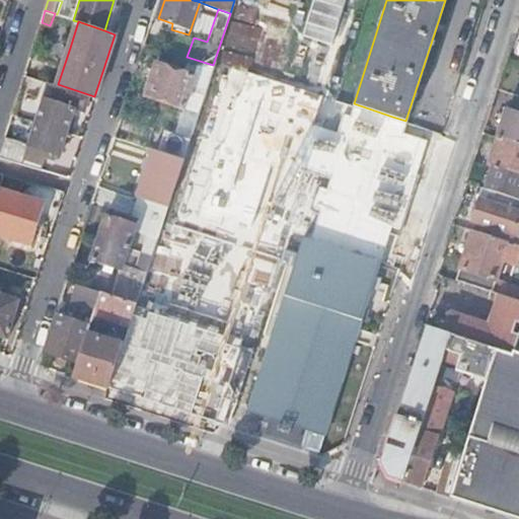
[(66,60),(70,48),(63,46),(60,57),(66,60)]
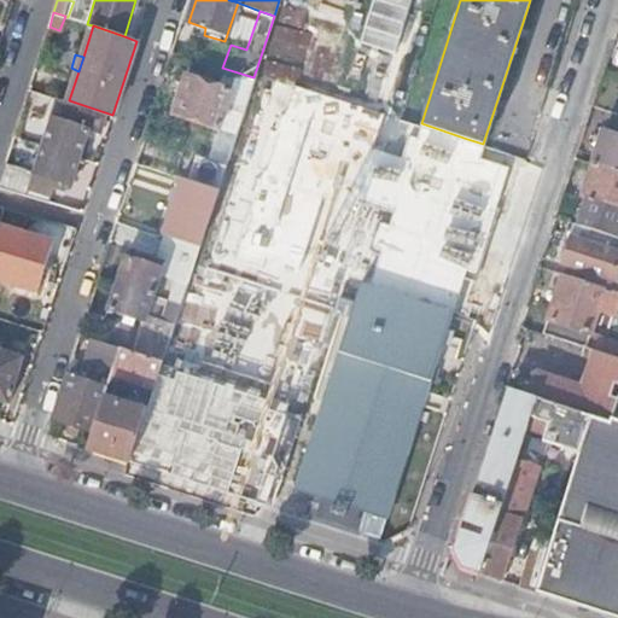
[(254,77),(228,157),(257,167),(285,80),(256,70),(254,77)]
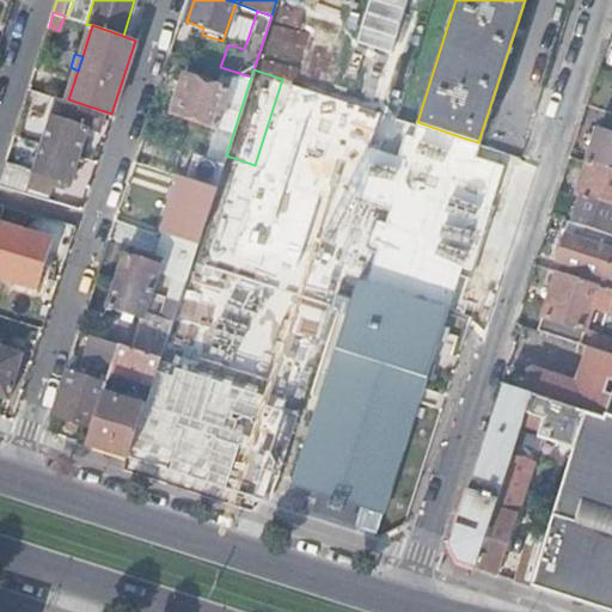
[(184,73),(172,110),(216,124),(228,87),(184,73)]
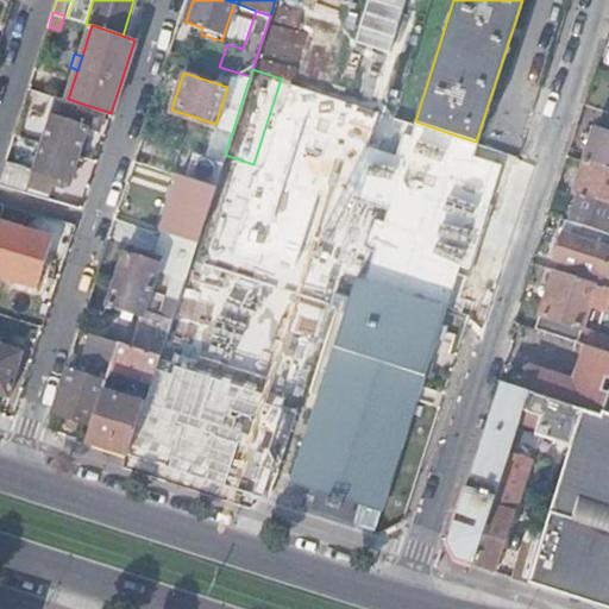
[(98,131),(104,111),(68,99),(57,95),(42,142),(79,154),(87,127),(98,131)]
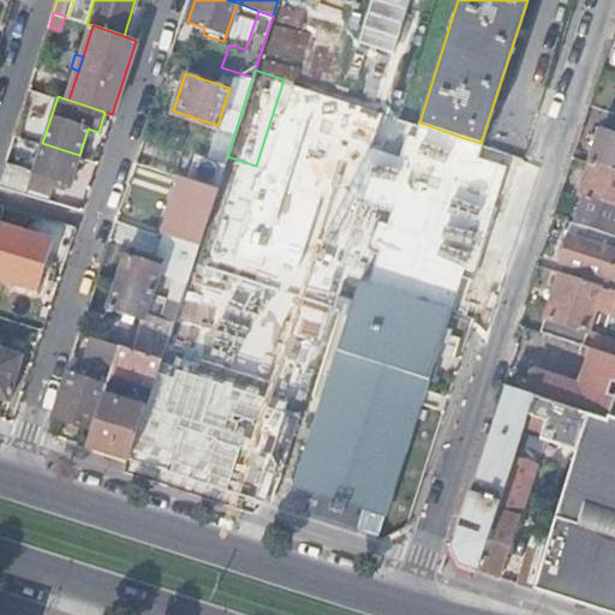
[(419,123),(402,118),(394,149),(454,168),(465,138),(419,123)]
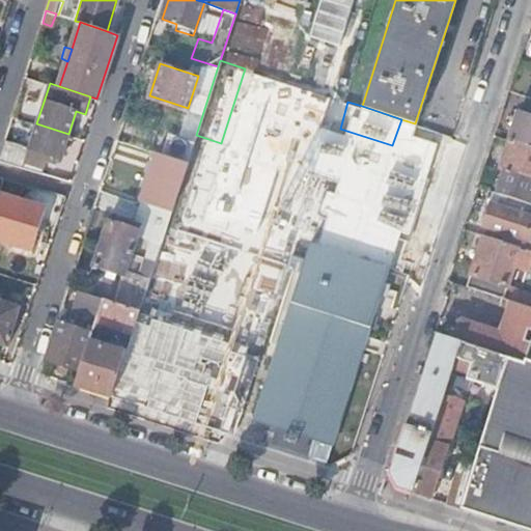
[(530,117),(518,113),(508,140),(530,147),(530,117)]
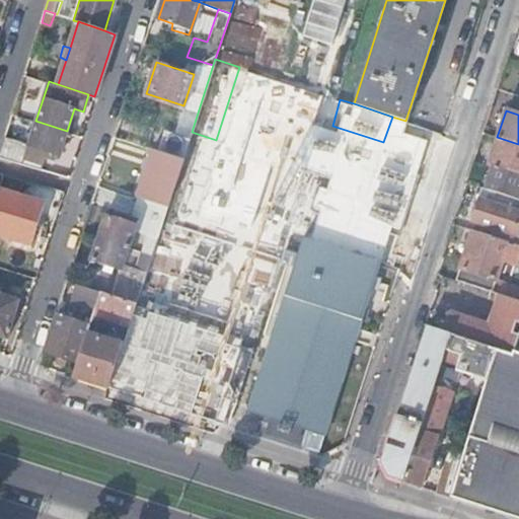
[(282,300),(360,325),(381,262),(404,270),(448,135),(405,121),(392,117),(383,142),(359,217),(373,221),(362,255),(303,236),(282,300)]
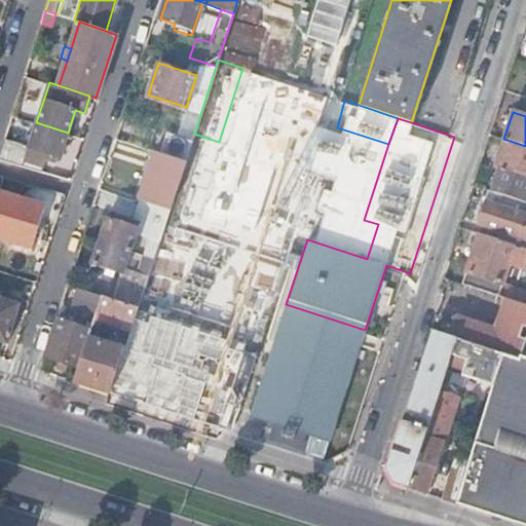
[(28,145),(5,137),(0,151),(0,157),(40,170),(44,158),(53,162),(57,154),(61,155),(68,133),(36,122),(35,122),(28,145)]
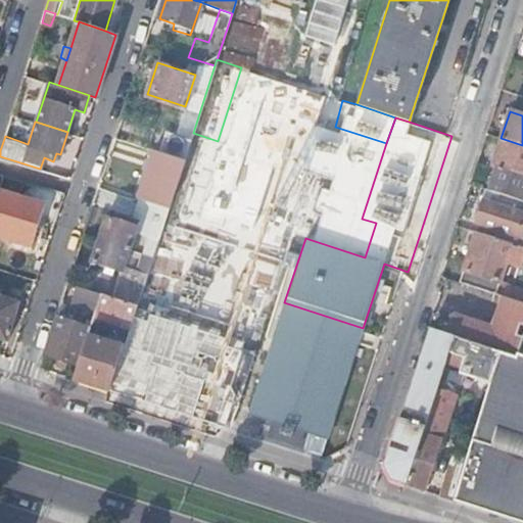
[(160,150),(185,158),(191,137),(167,129),(159,150),(160,150)]
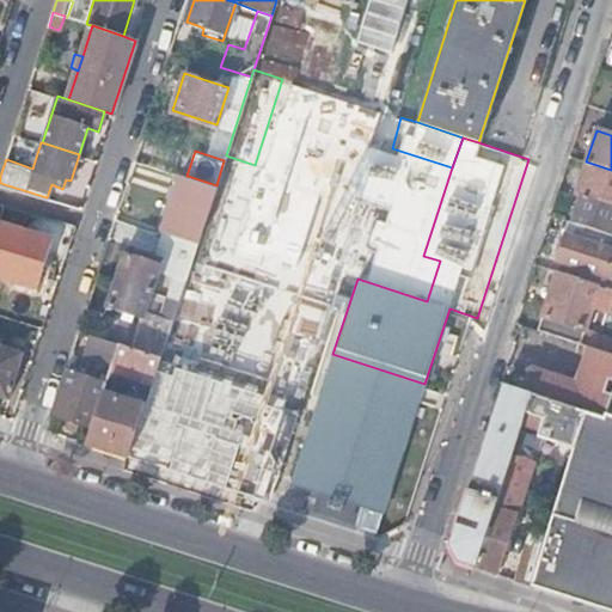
[(611,206),(611,170),(586,161),(575,194),(581,196),(611,206)]
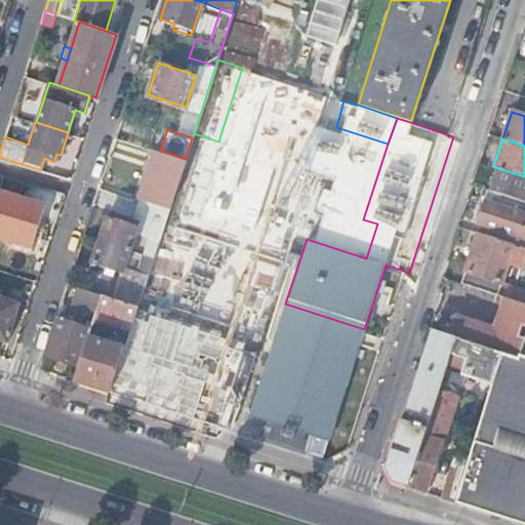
[(143,253),(153,257),(186,159),(161,151),(143,206),(136,204),(132,218),(107,210),(105,216),(104,216),(96,239),(129,249),(135,232),(148,236),(143,253)]
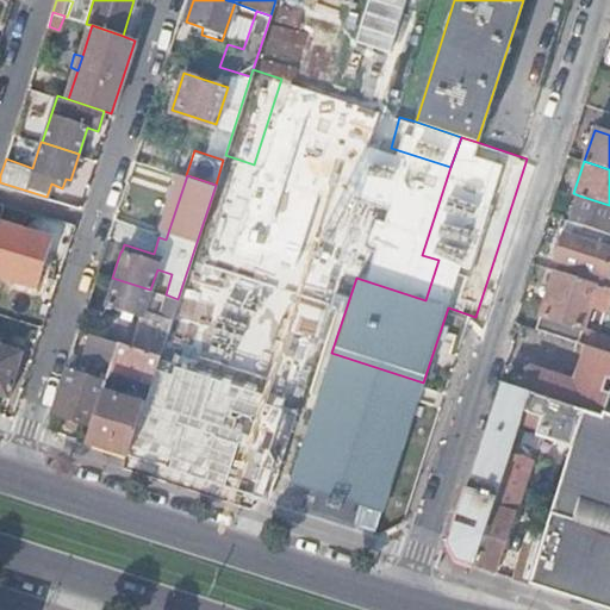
[(609,205),(579,195),(571,222),(609,235),(609,205)]
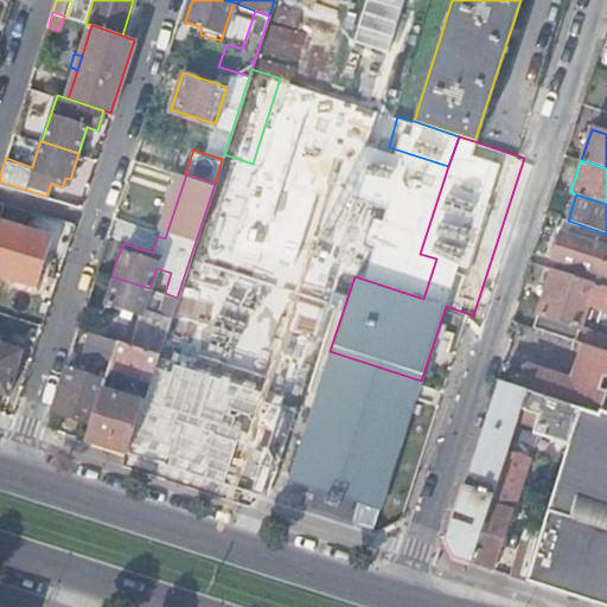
[(75,223),(2,203),(0,210),(0,221),(69,242),(75,223)]
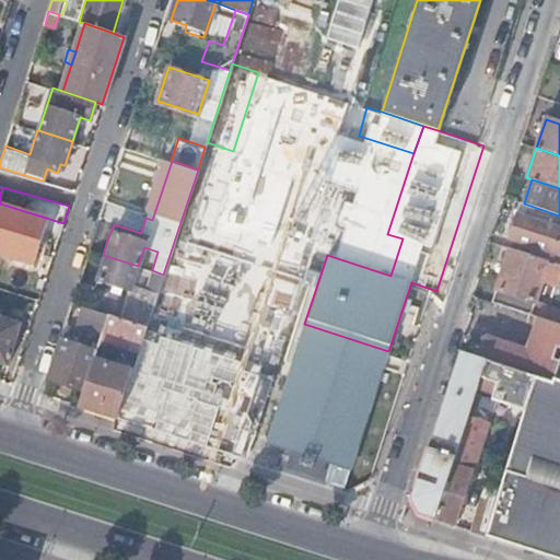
[(559,216),(524,203),(518,202),(508,238),(559,255),(559,216)]
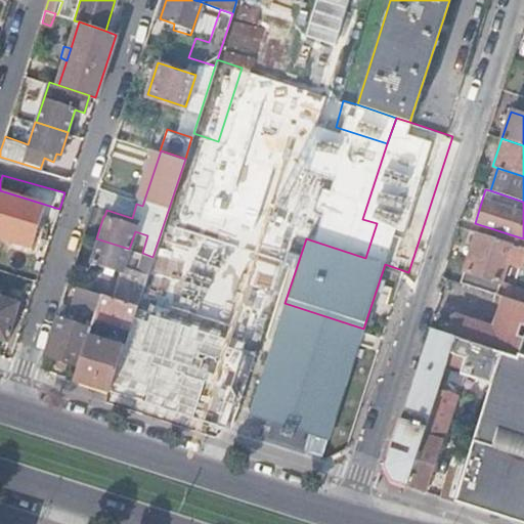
[(271,218),(268,226),(294,234),(296,225),(271,218)]
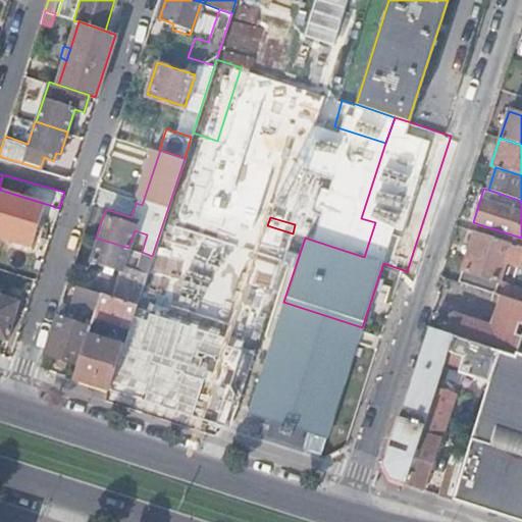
[(494,294),(499,282),(510,249),(521,253),(521,250),(521,247),(475,231),(459,281),(494,294)]
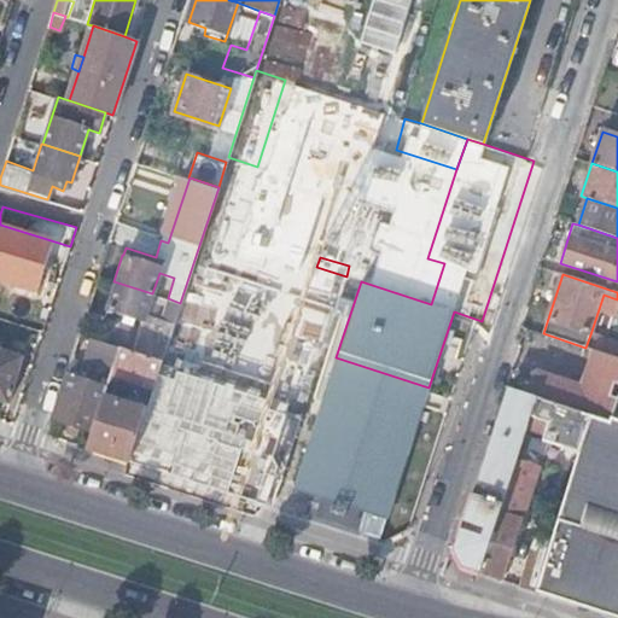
[(133,350),(162,359),(172,327),(145,319),(152,293),(114,281),(105,307),(126,314),(123,320),(133,322),(134,316),(143,320),(133,350)]
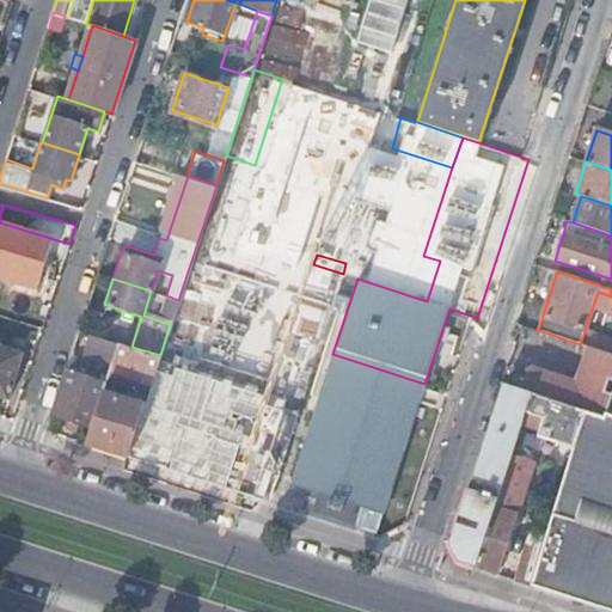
[(587,347),(593,348),(598,335),(585,331),(580,344),(587,347)]
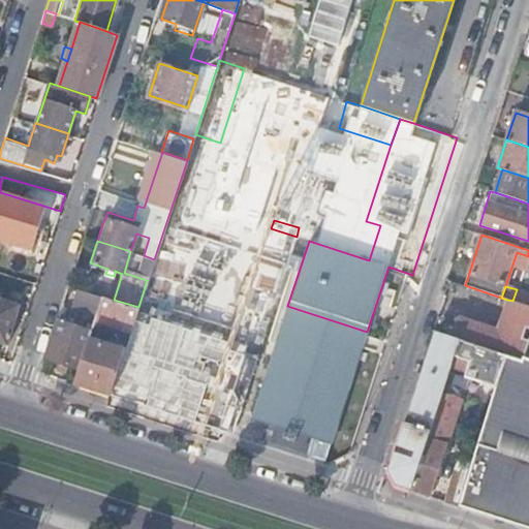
[(71,304),(96,313),(101,296),(75,287),(71,304)]
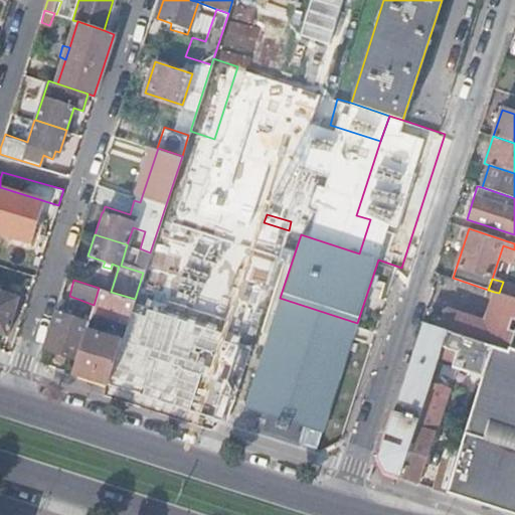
[(99,307),(129,317),(135,299),(111,292),(99,288),(94,305),(99,307)]
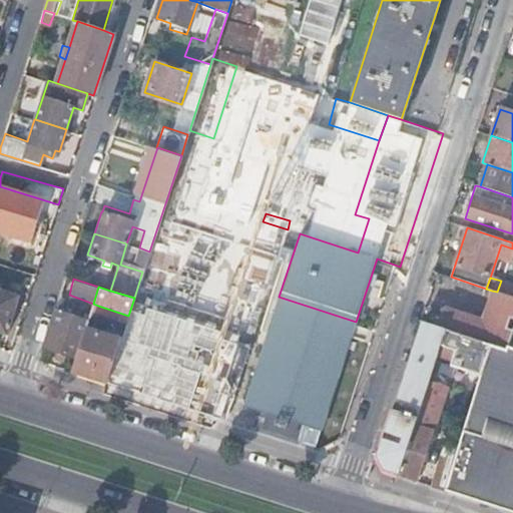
[(19,296),(0,290),(0,333),(7,336),(19,296)]
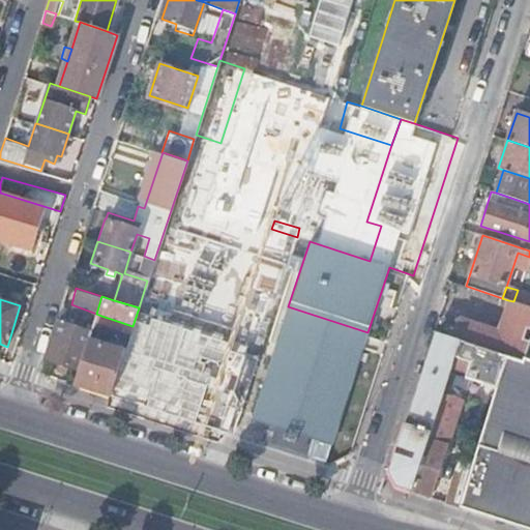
[(499,329),(529,339),(529,306),(513,301),(508,300),(499,329)]
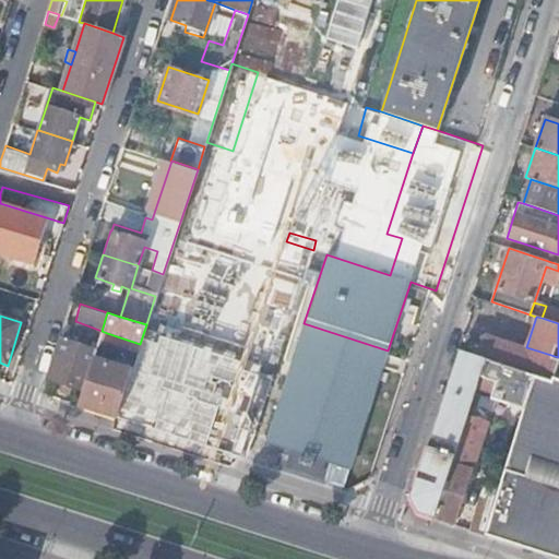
[(388,351),(304,323),(266,437),(289,447),(305,453),(326,459),(352,464),(388,351)]
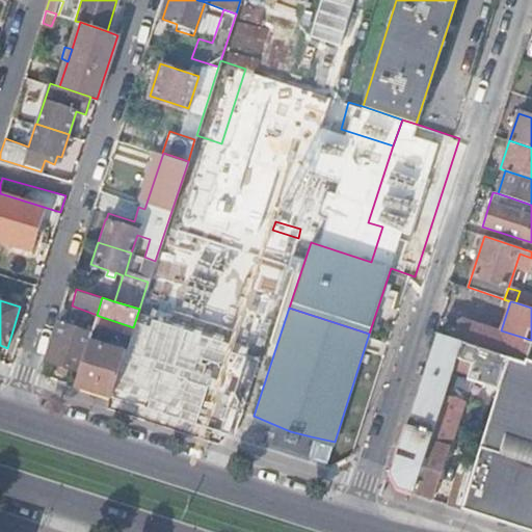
[(87,341),(94,343),(101,321),(102,317),(97,315),(92,327),(87,341)]
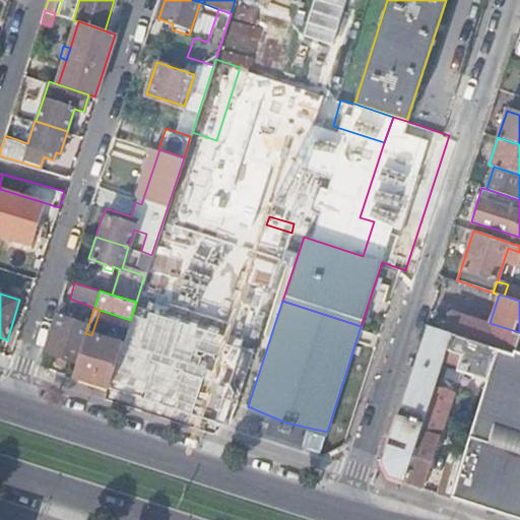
[(99,314),(128,325),(130,320),(100,310),(99,314)]
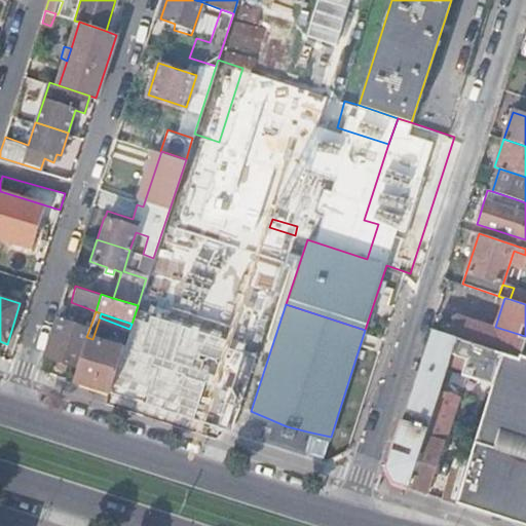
[(456,337),(503,352),(520,358),(525,338),(525,336),(495,327),(455,313),(448,335),(456,337)]
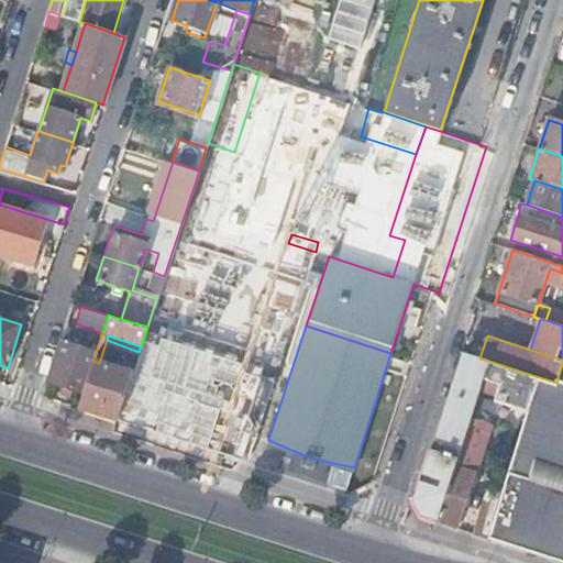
[(46,381),(83,393),(92,361),(98,346),(91,344),(89,349),(59,340),(46,381)]
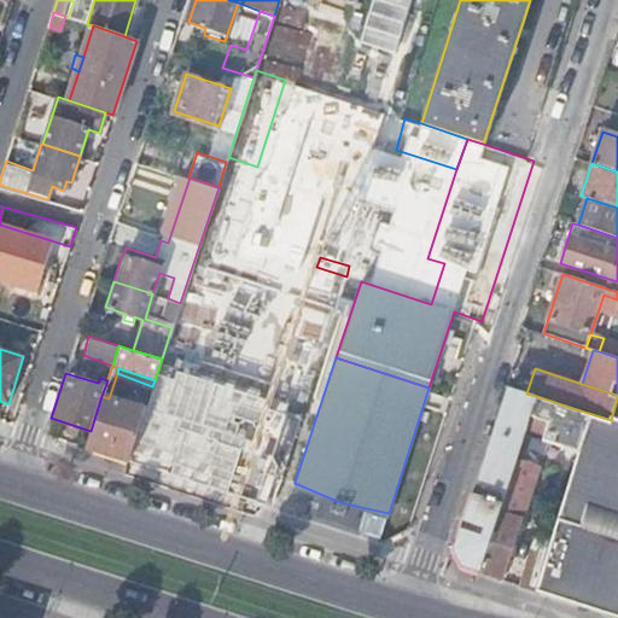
[(516,456),(526,424),(536,396),(526,394),(506,386),(471,493),(470,493),(452,548),(459,567),(477,572),(497,511),(516,456)]
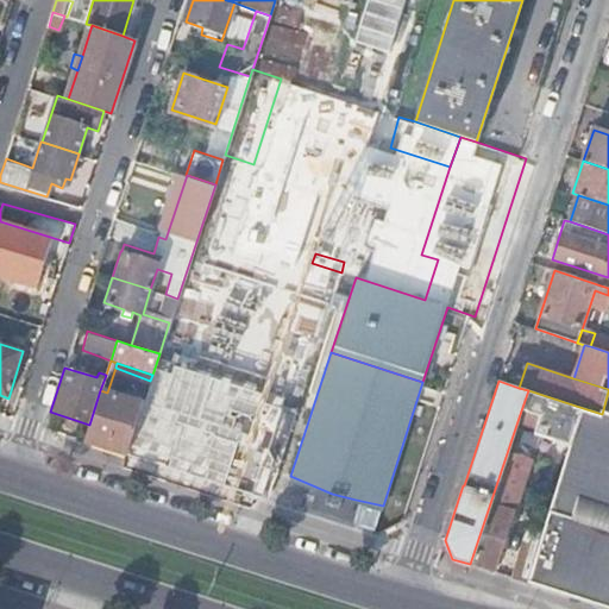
[(95,444),(126,453),(145,395),(137,393),(135,401),(107,393),(100,390),(89,425),(85,440),(95,444)]
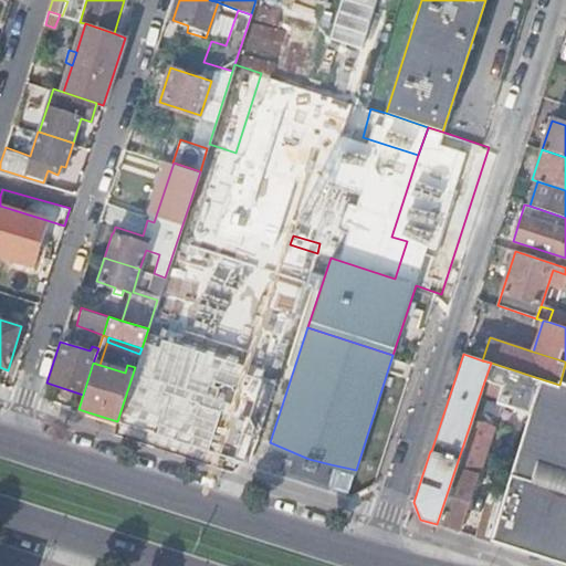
[(482,388),(533,405),(542,379),(491,363),(482,388)]
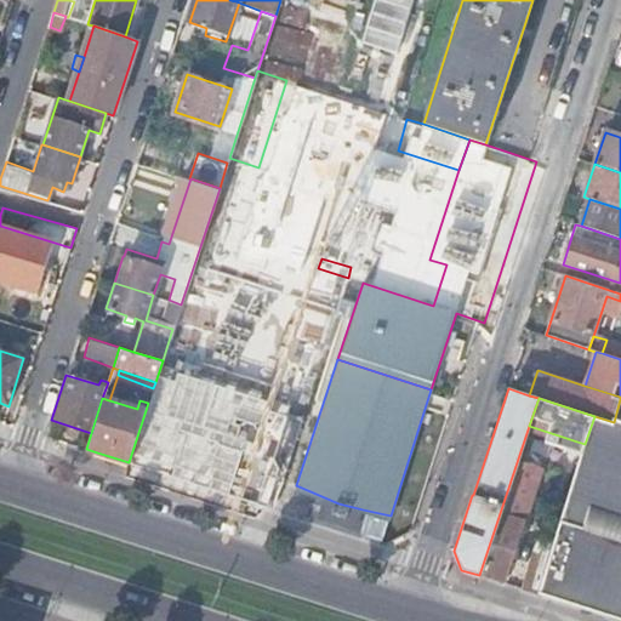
[(557,531),(536,594),(620,620),(620,399),(614,422),(594,416),(585,444),(557,531)]
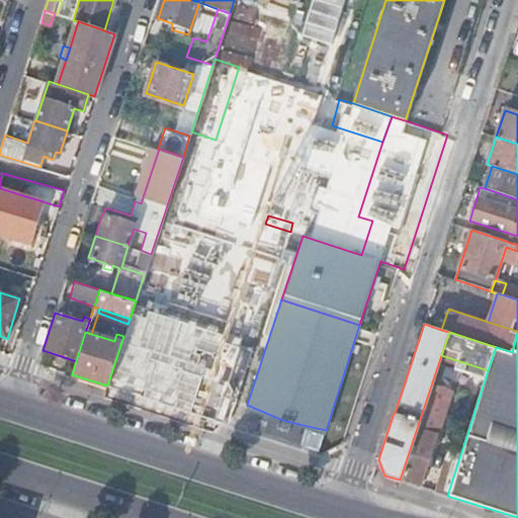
[(126,347),(115,379),(130,384),(140,352),(126,347)]
